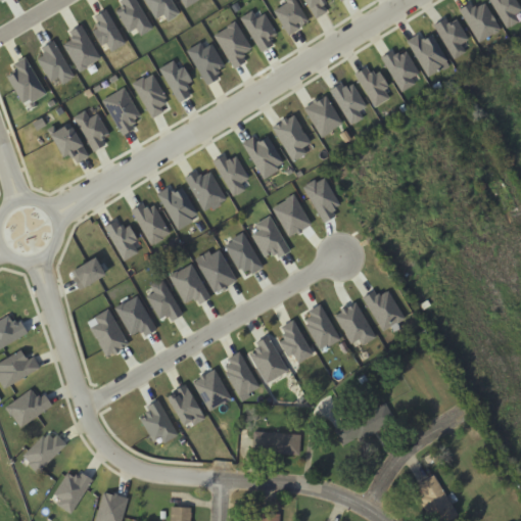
[(343,446),(396,423),(387,404),(335,427),(343,446)]
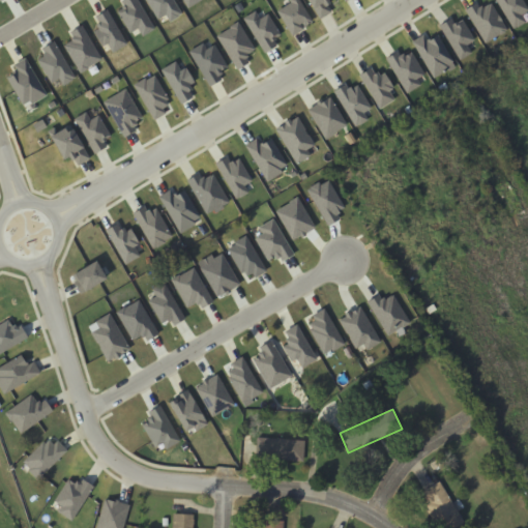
[(304,440),(264,438),(263,458),(303,461),(304,440)]
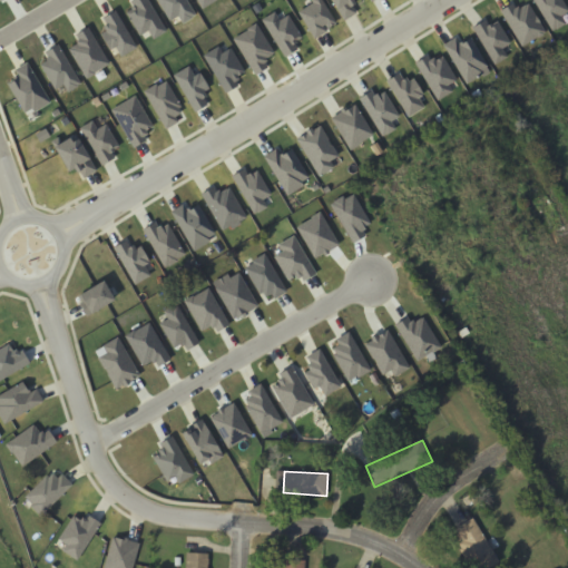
[(488,567),(498,562),(475,517),(452,529),(472,567),(488,567)]
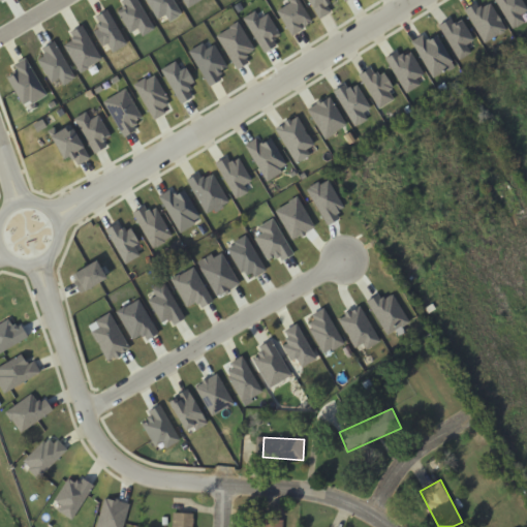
[(192,526),(192,513),(171,513),(171,526),(192,526)]
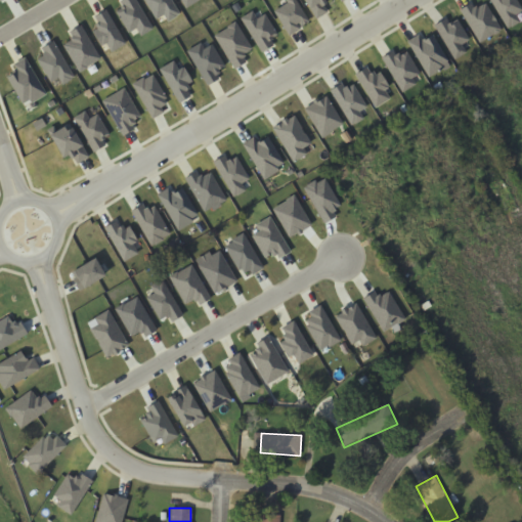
[(279,521),(280,514),(260,513),(259,521),(279,521)]
